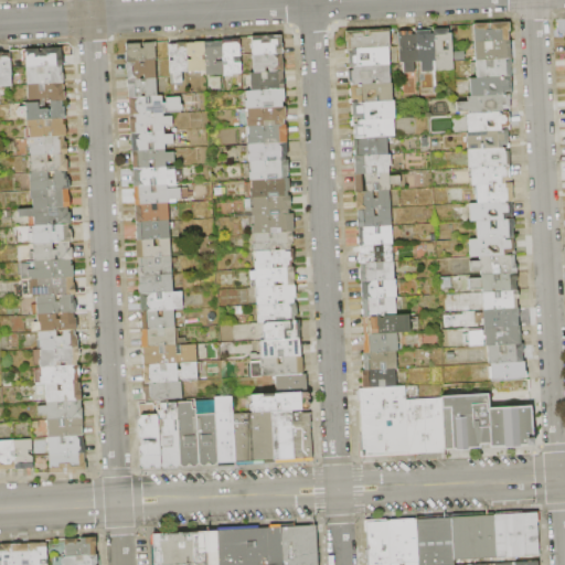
[(507,21),(509,38),(473,40),(471,24),(507,21)]
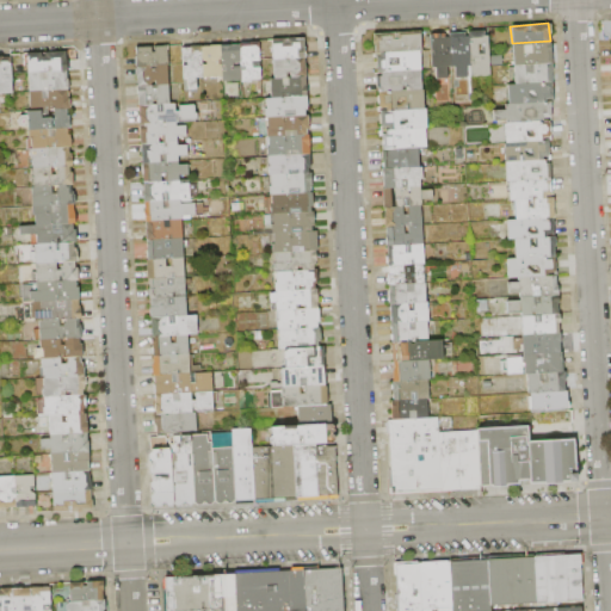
[(370,31),(419,30),(420,48),(370,50),(370,31)]
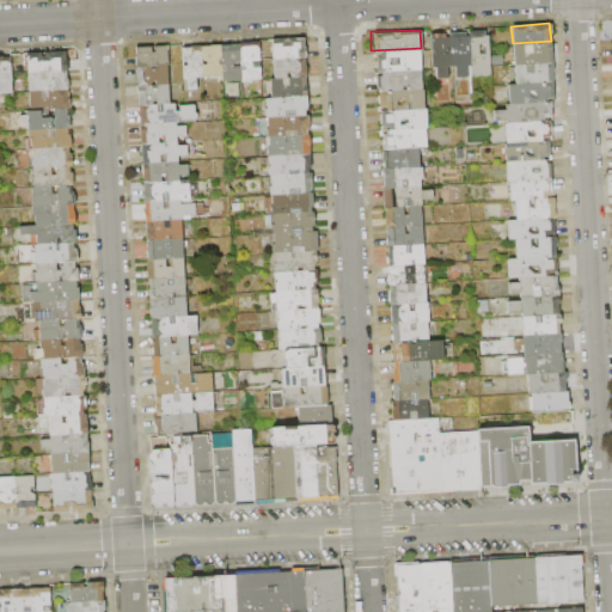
[(467,32),(489,31),(491,73),(470,74),(467,32)]
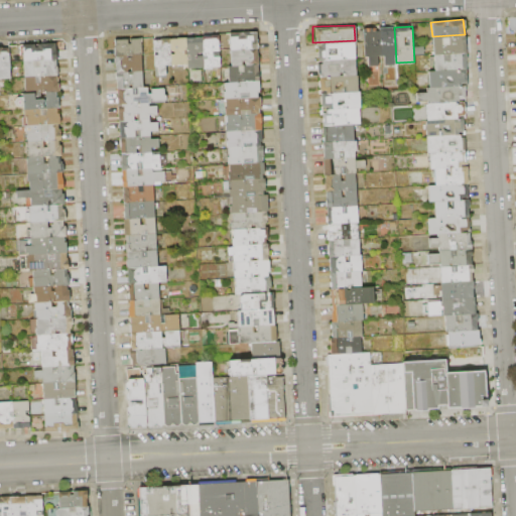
[(377,28),(394,27),(396,62),(379,63),(377,28)]
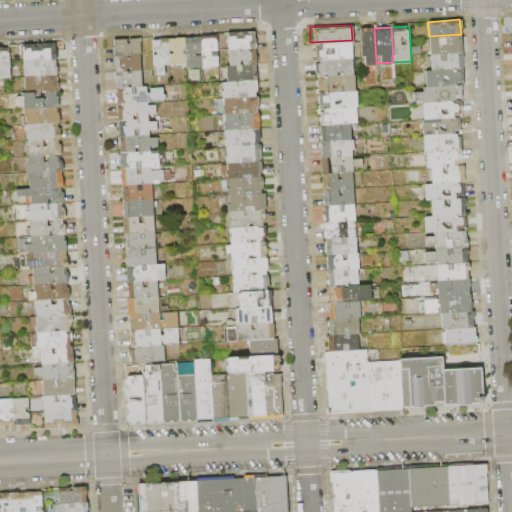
[(359,29),(374,28),(376,63),(361,64),(359,29)]
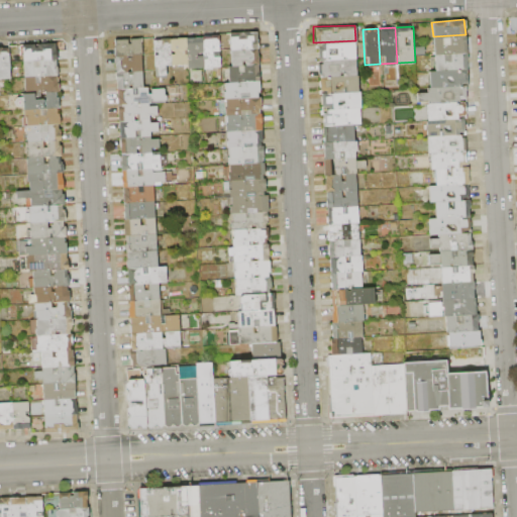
[(232,50),(231,34),(242,33),(242,36),(244,36),(244,33),(259,32),(260,48),(232,50)]
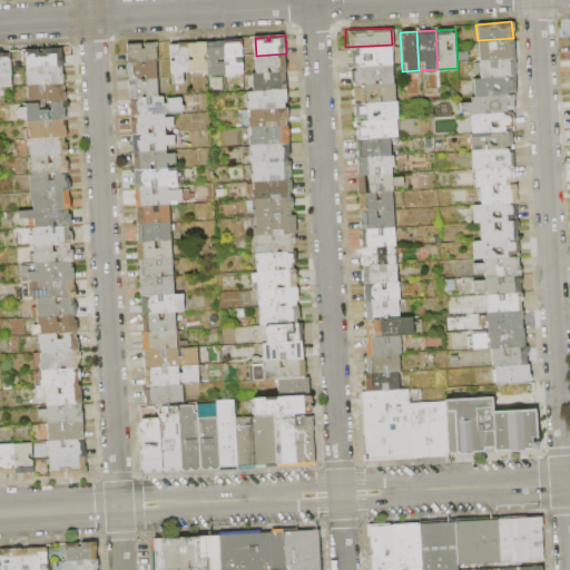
[(478,40),(509,38),(510,56),(479,58),(478,40)]
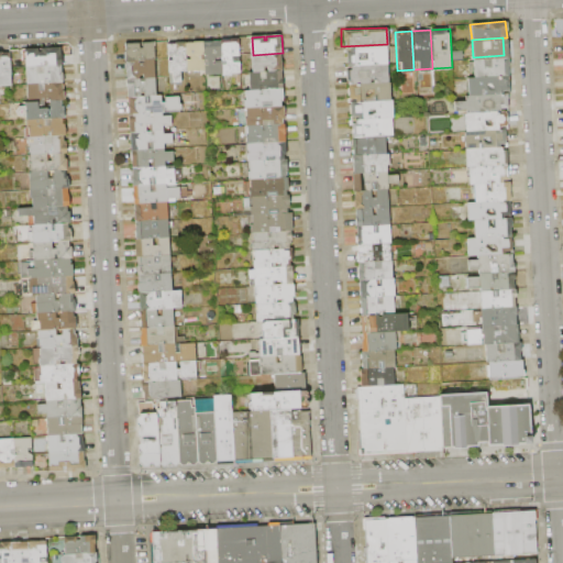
[(240,40),(242,74),(232,74),(232,76),(223,77),(223,75),(222,42),(222,41),(240,40)]
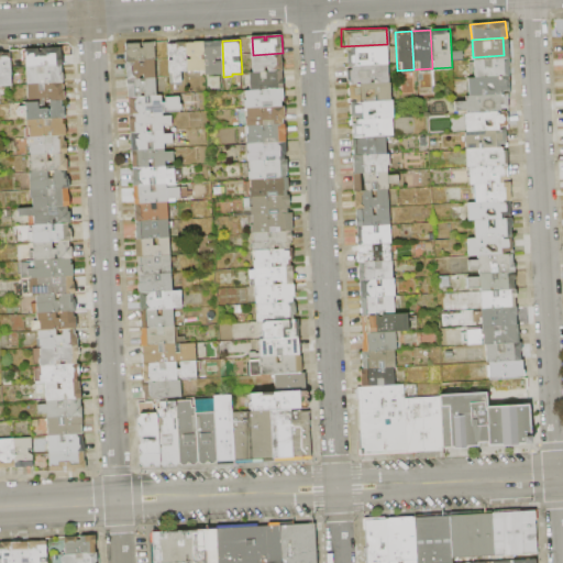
[(206,70),(188,72),(187,43),(205,42),(205,43),(206,70)]
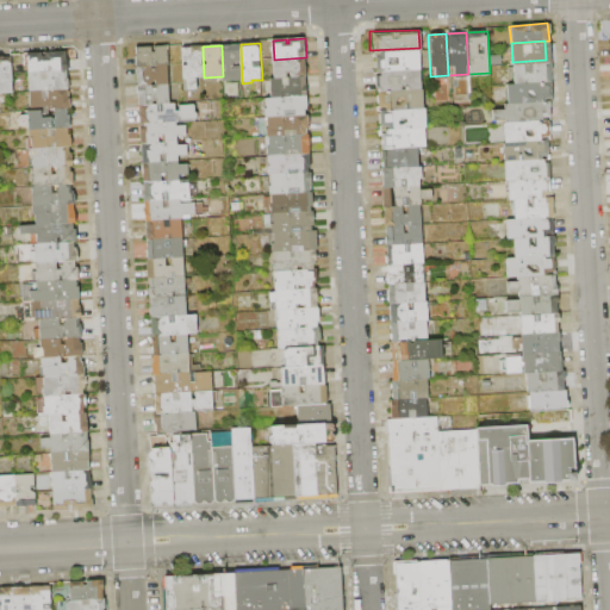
[(242,81),(223,82),(223,76),(222,47),(241,45),(242,81)]
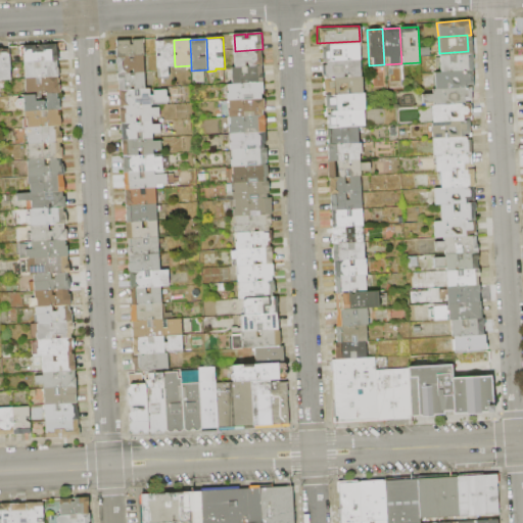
[(116,57),(116,49),(119,49),(117,41),(130,41),(131,45),(134,45),(134,40),(144,40),(145,56),(116,57)]
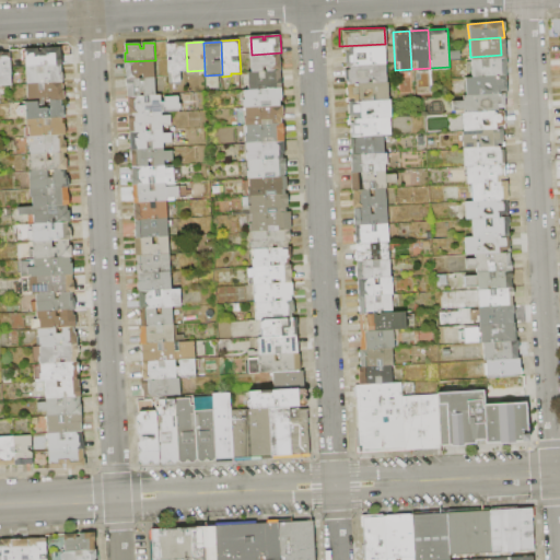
[(187,71),(181,72),(182,83),(174,83),(174,72),(170,73),(168,44),(186,43),(187,71)]
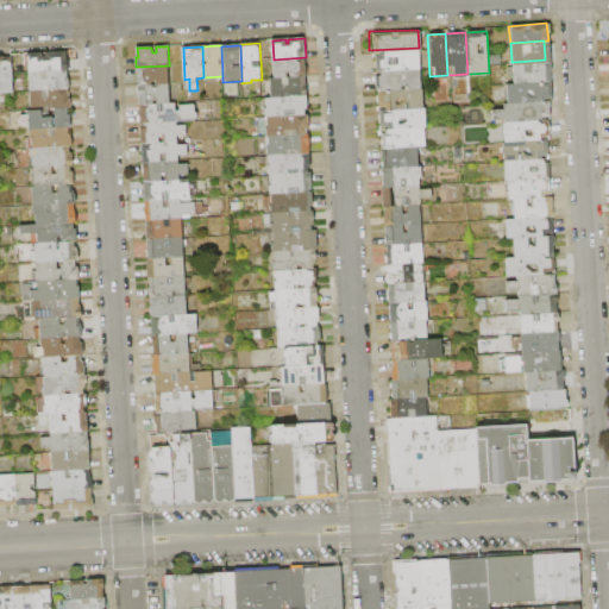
[(419,48),(419,68),(370,69),(369,50),(419,48)]
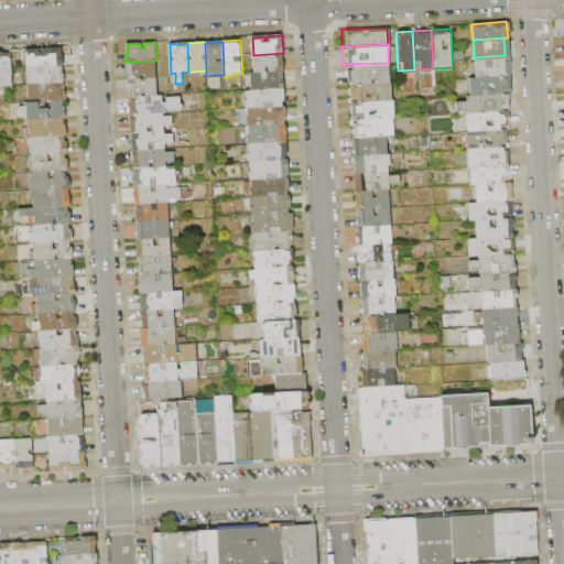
[(25,50),(40,49),(40,53),(43,53),(43,49),(63,47),(64,66),(26,68),(25,50)]
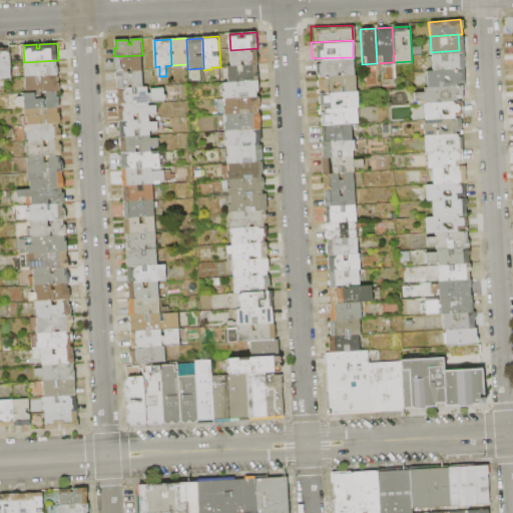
[(0,48),(3,48),(3,49),(10,49),(12,79),(0,79),(0,48)]
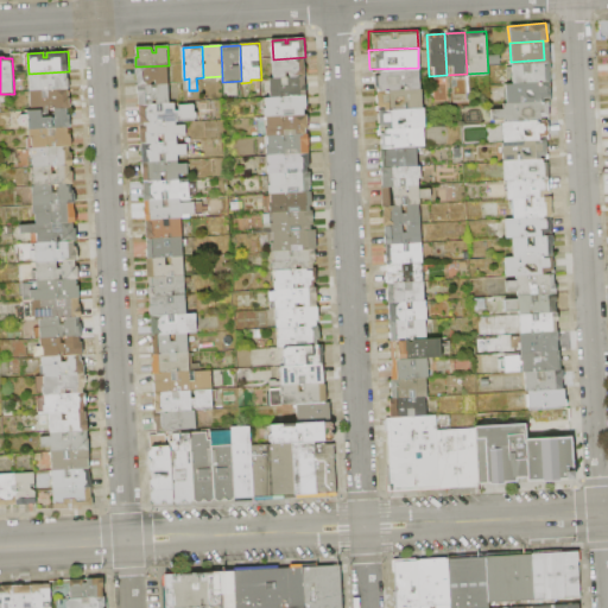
[(274,78),(273,59),(305,57),(306,77),(274,78)]
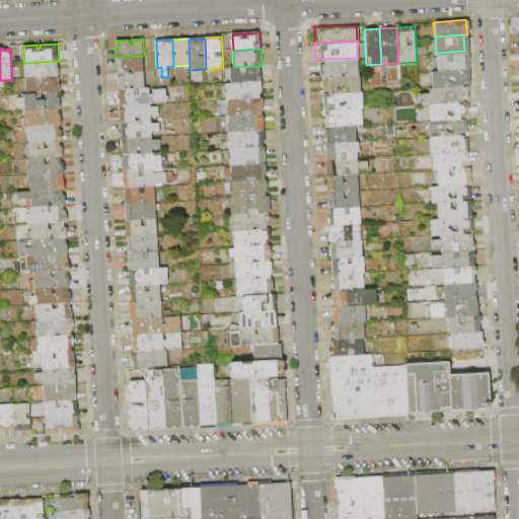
[(464,51),(465,67),(437,69),(436,53),(464,51)]
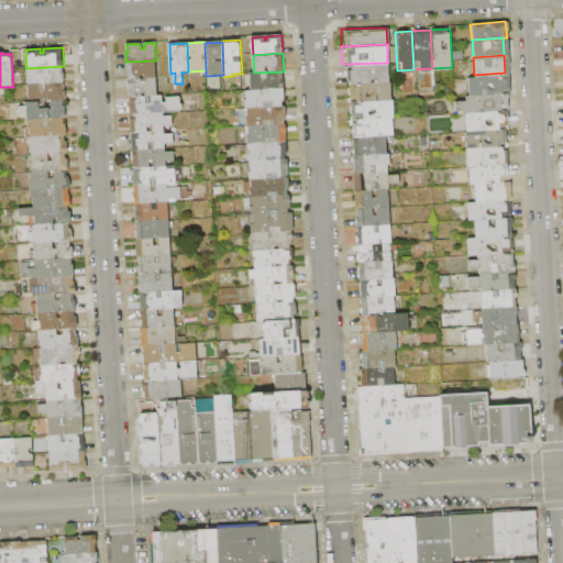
[(156,61),(156,78),(128,79),(128,73),(127,73),(125,62),(156,61)]
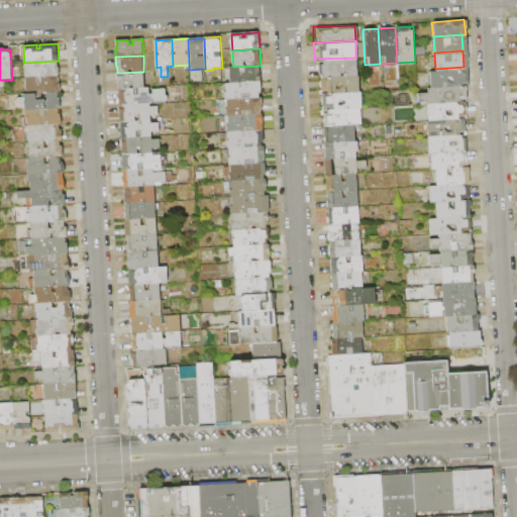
[(316,59),(355,58),(356,73),(317,75),(316,59)]
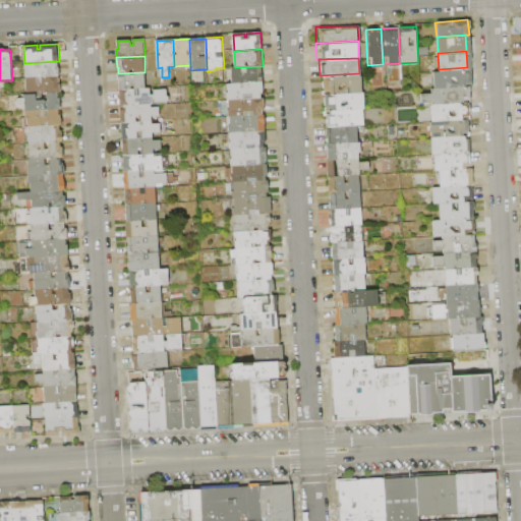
[(59,61),(60,77),(58,77),(25,79),(24,63),(59,61)]
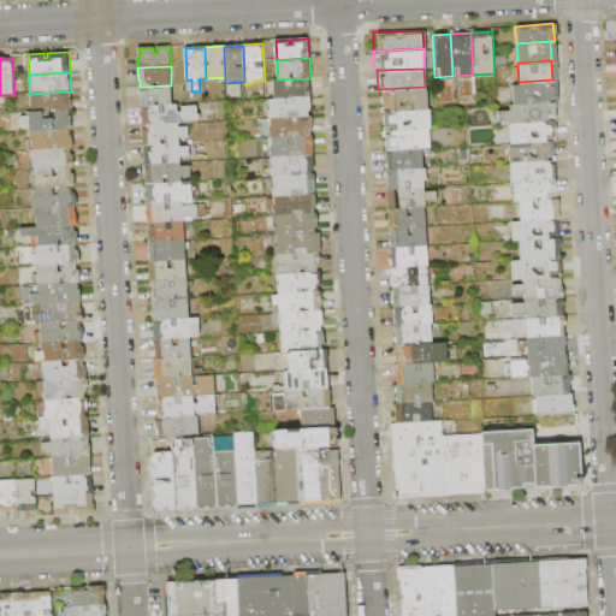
[(311,98),(276,100),(274,80),(278,80),(311,78),(311,98)]
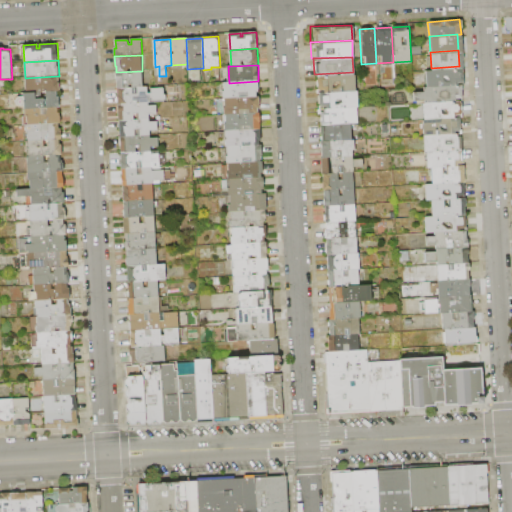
[(424,69),(455,67),(456,83),(425,84),(424,69)]
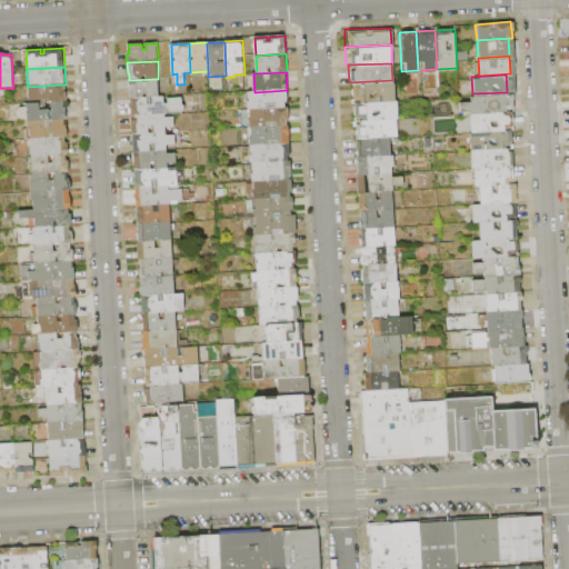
[(158,79),(159,97),(130,99),(129,80),(158,79)]
